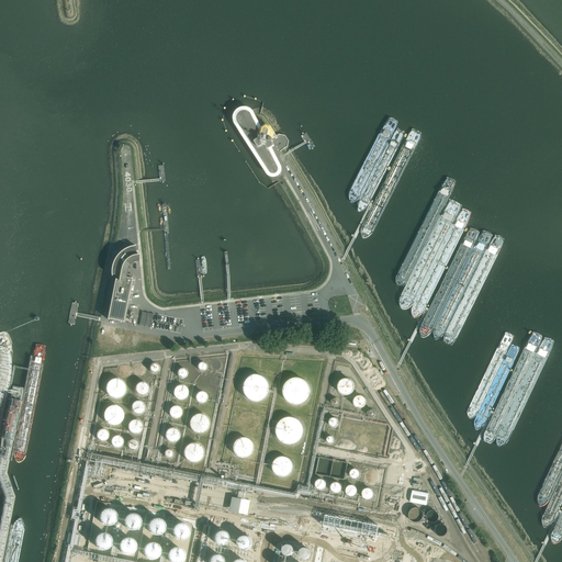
[(274,145),(272,142),(272,139),(276,137),(277,136),(272,131),(270,128),(266,127),(260,131),(251,113),(250,112),(249,111),(248,111),(248,110),(247,110),(246,110),(245,110),(244,110),(243,110),(242,110),(240,110),(239,110),(239,111),(238,111),(238,112),(237,112),(237,113),(236,113),(236,114),(236,115),(235,115),(235,116),(235,117),(235,119),(235,120),(235,121),(236,121),(236,122),(269,172),(269,173),(270,173),(270,175),(271,175),(272,175),(272,176),(273,176),(274,176),(276,175),(277,175),(278,173),(279,172),(279,171),(279,170),(279,169),(279,168),(279,167),(270,149),(274,146),(274,145)]
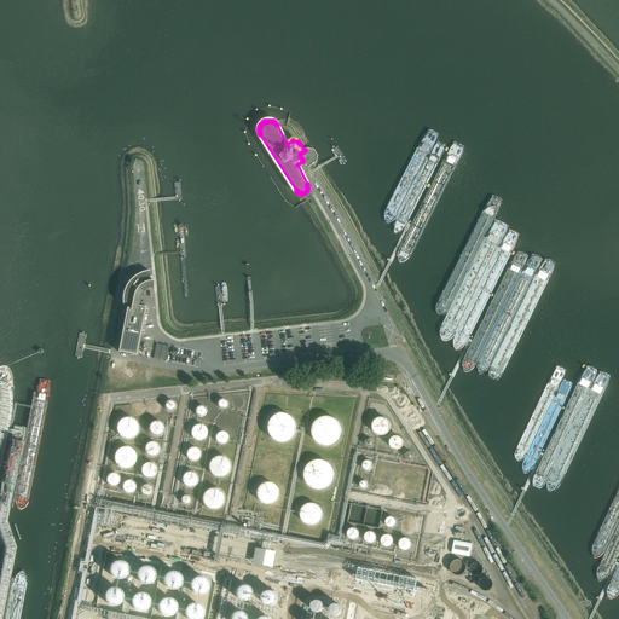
[(308,185),(301,190),(306,197),(313,192),(308,185)]
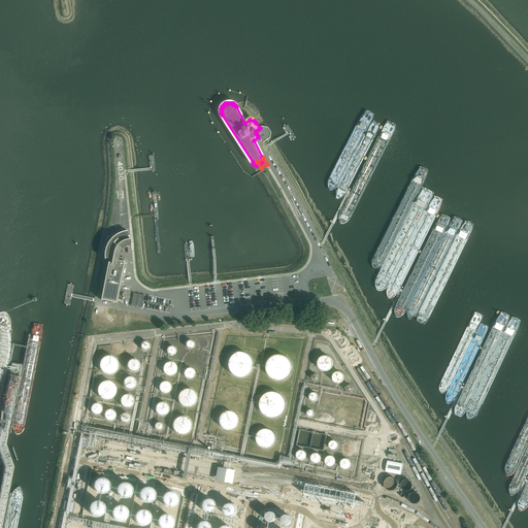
[(108,263),(101,300),(104,300),(116,302),(116,303),(124,262),(119,261),(121,253),(122,250),(124,248),(127,246),(128,246),(130,246),(130,245),(130,240),(131,240),(131,239),(130,239),(129,239),(128,240),(127,236),(127,232),(127,231),(122,232),(119,234),(114,235),(111,238),(109,241),(105,248),(104,252),(104,256),(104,260),(105,260),(105,259),(111,258),(111,260),(111,263),(108,263)]
